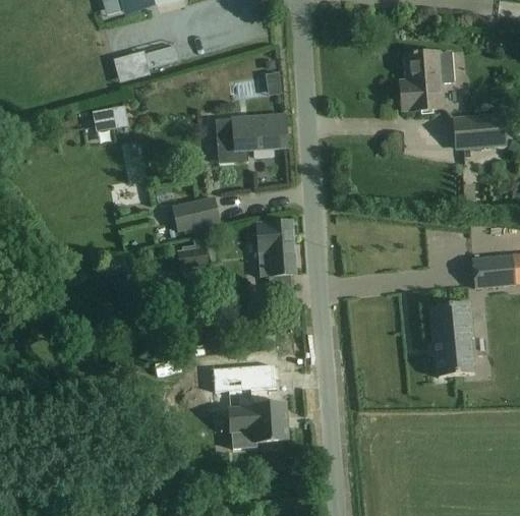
[(128,0),(130,8),(160,0),(128,0)]
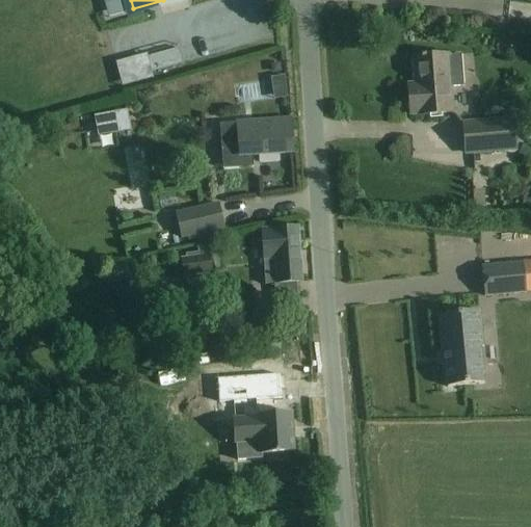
[(485,32),(468,32),(469,59),(485,59),(485,32)]
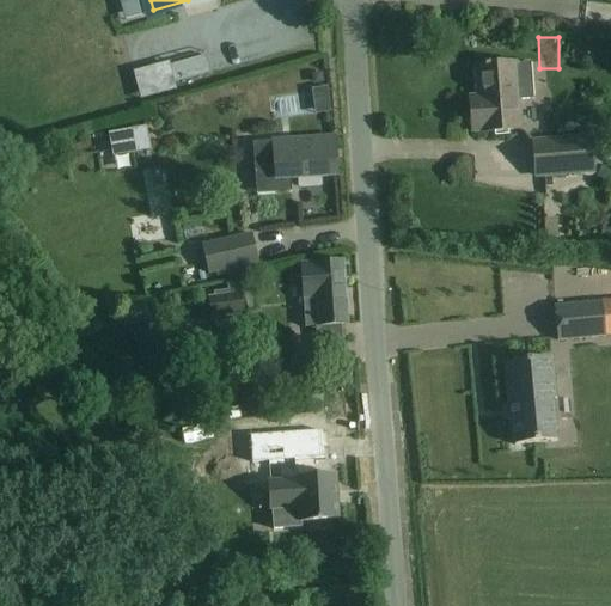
[(176,78),(209,68),(205,51),(171,61),(176,78)]
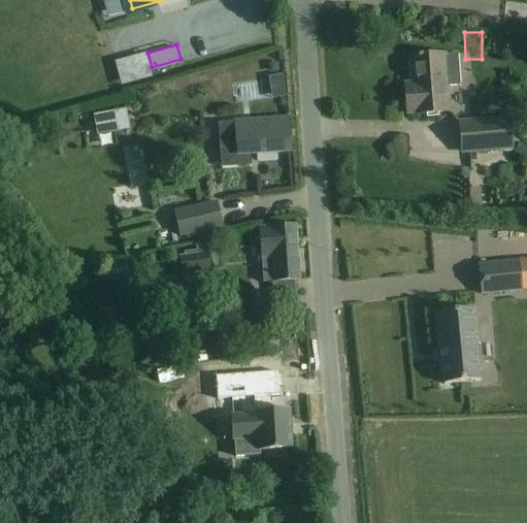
[(414,94),(405,95),(406,110),(415,109),(416,110),(449,108),(447,84),(460,82),(457,50),(410,54),(414,94)]
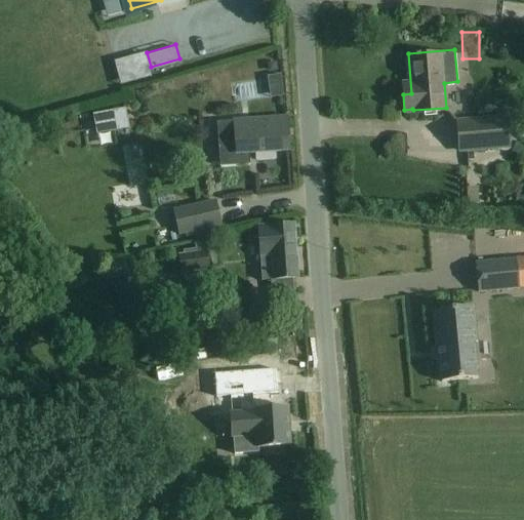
[(125,107),(93,112),(96,130),(128,125),(125,107)]
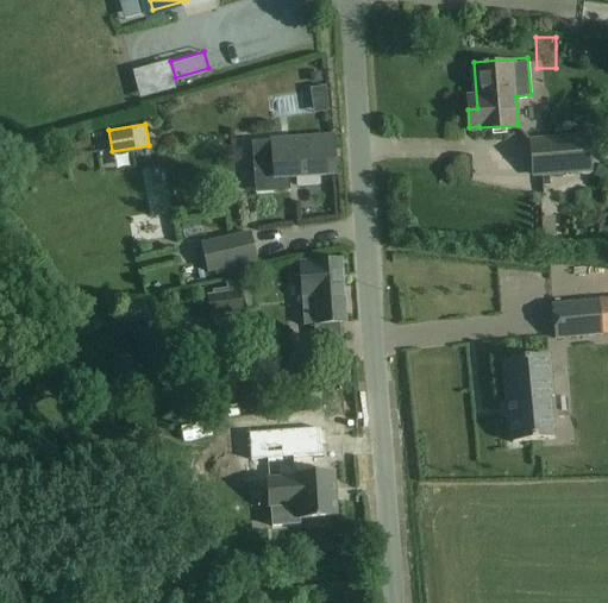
[(289,188),(288,174),(334,171),(332,132),(251,138),(255,190),(289,188)]
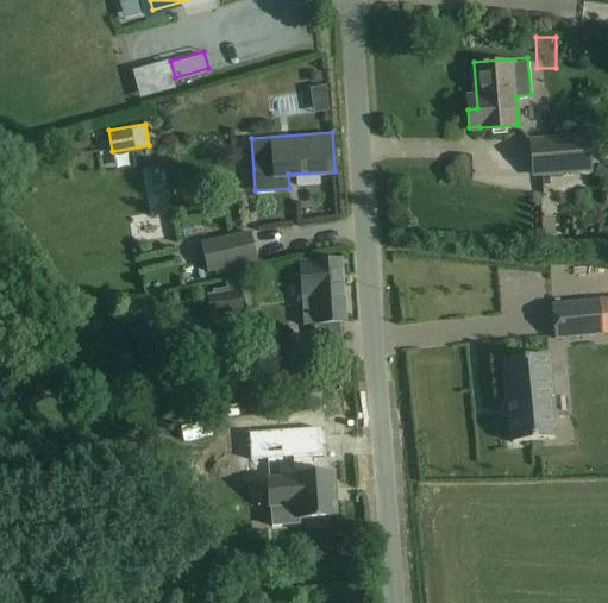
[(591,167),(589,132),(530,137),(532,171),(591,167)]
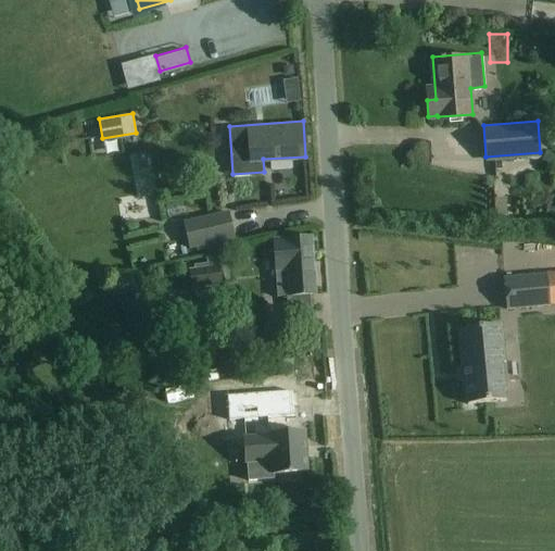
[(236,235),(229,208),(183,218),(190,247),(236,235)]
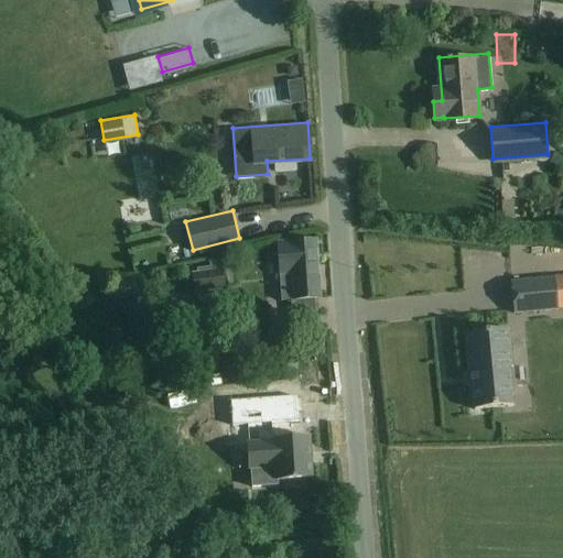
[(293,239),(277,240),(279,272),(281,297),(294,296),(296,296),(318,294),(315,237),(293,239)]
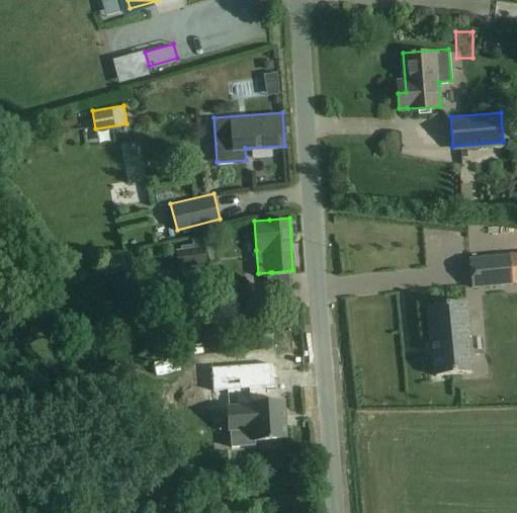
[(178,266),(206,263),(204,244),(176,248),(178,266)]
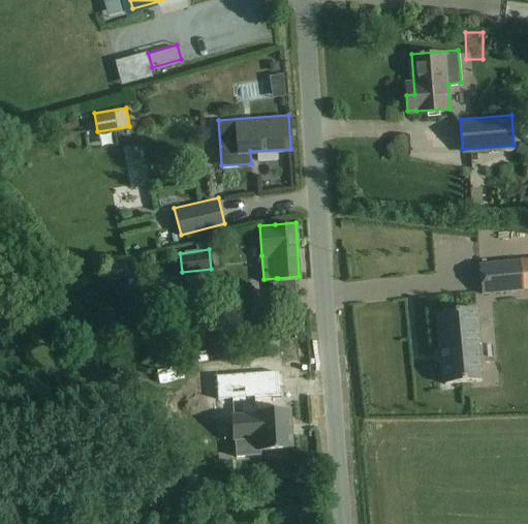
[(520,258),(482,264),(484,290),(523,287),(520,258)]
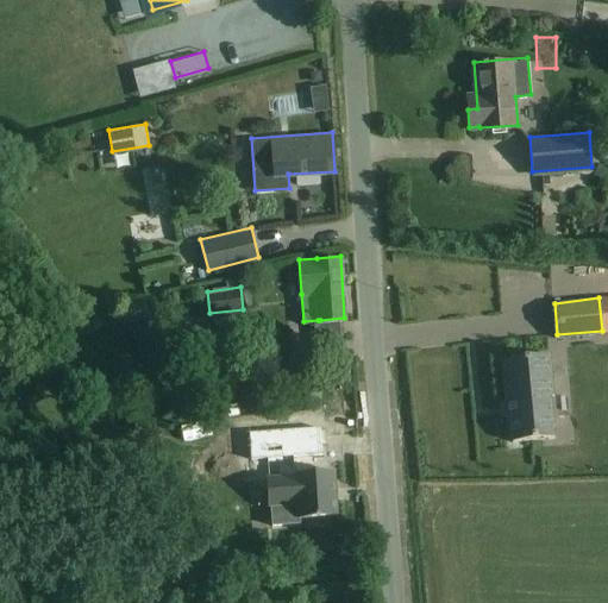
[(549,352),(501,357),(505,397),(508,397),(512,439),(553,435),(550,394),(553,393),(549,352)]
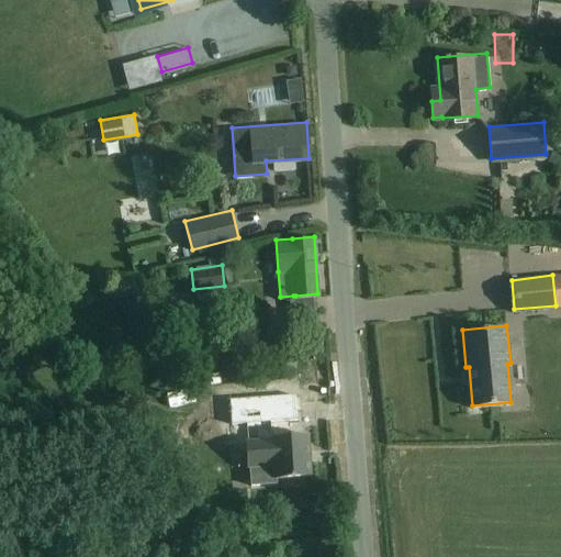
[(267,354),(269,380),(295,378),(293,352),(267,354)]
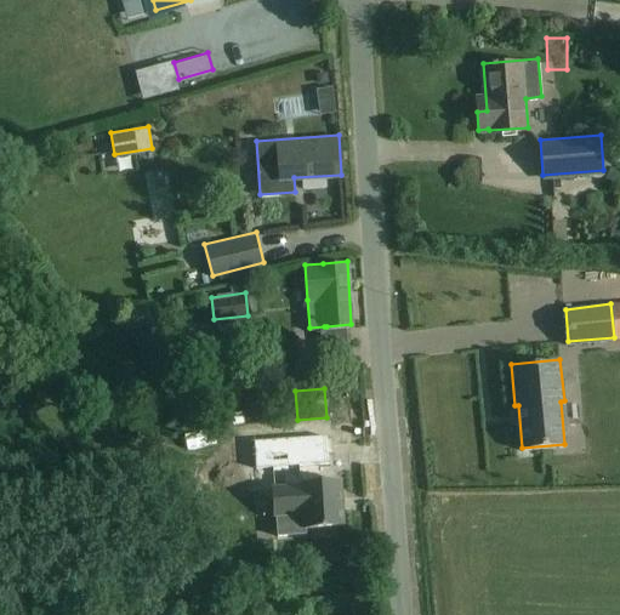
[(324,436),(288,439),(290,463),(326,461),(324,436)]
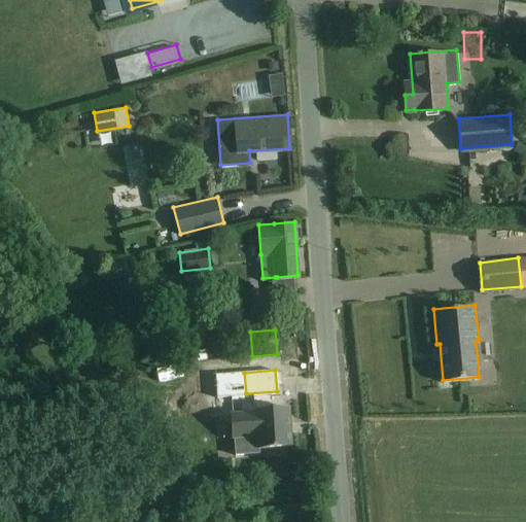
[(234,411),(230,412),(234,452),(259,450),(259,447),(291,445),(288,406),(254,408),(254,410),(234,411)]
